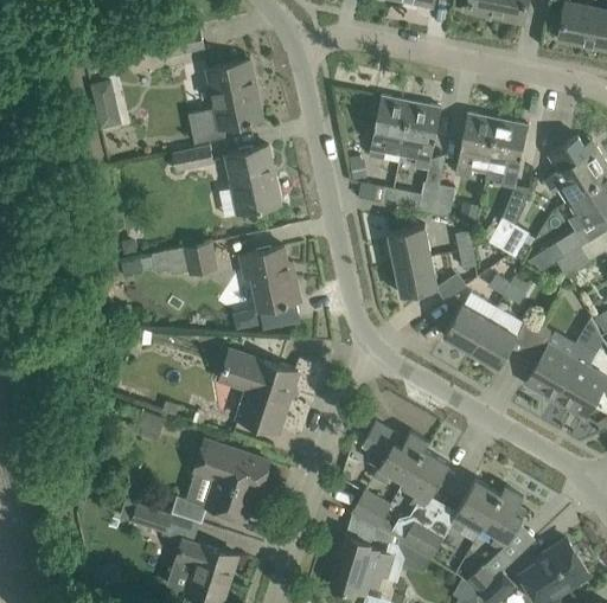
[(470,0),(467,13),(523,24),(528,0),(470,0)]
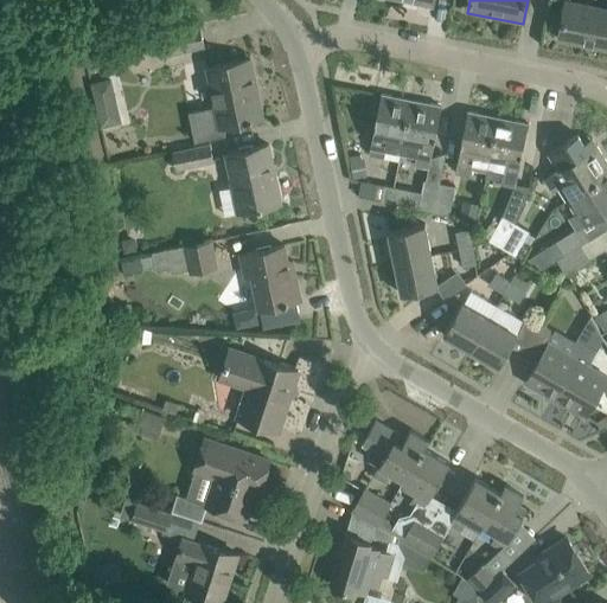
[(553,0),(566,2),(558,40),(585,46),(586,43),(593,44),(593,47),(606,50),(606,11),(573,5),(573,0),(553,0)]
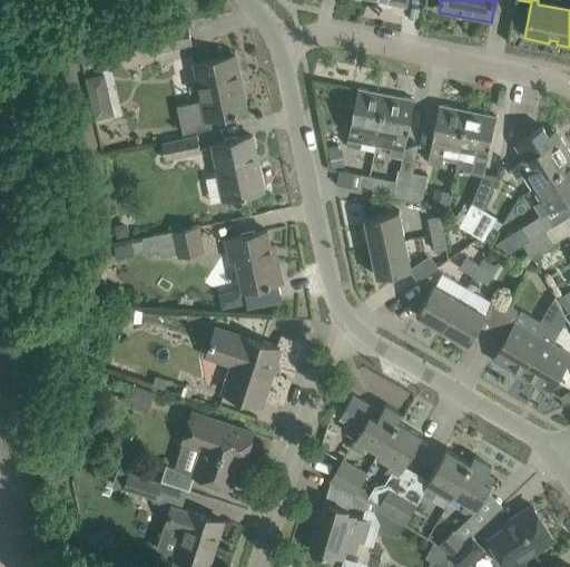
[(151,33),(156,54),(193,46),(188,26),(151,33)]
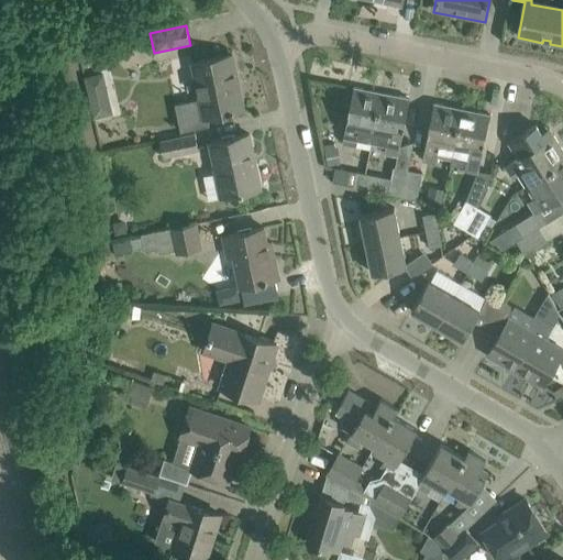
[(192,65),(200,101),(176,107),(181,134),(210,128),(208,119),(244,111),(232,56),(192,65)]
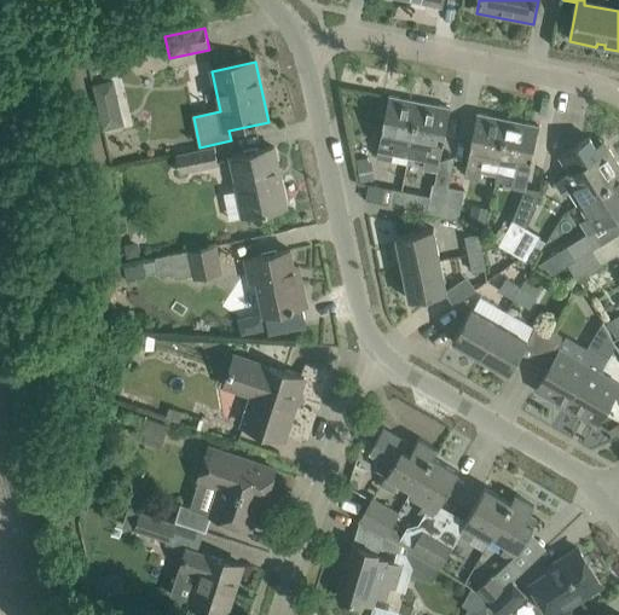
[(98,131),(121,129),(119,81),(96,82),(98,131)]
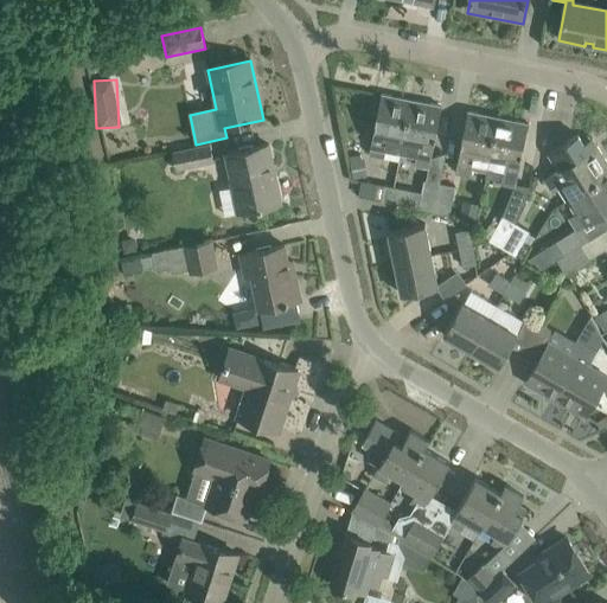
[(387,146),(402,149),(411,102),(382,96),(369,156),(384,160),(387,146)]
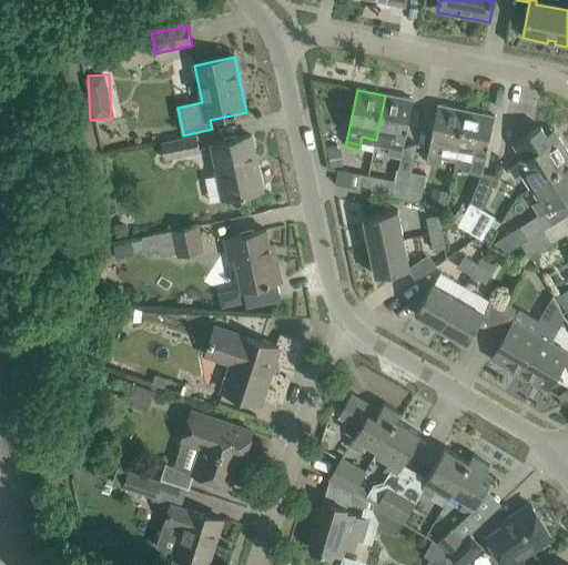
[(376,140),(391,142),(387,155),(402,159),(414,102),(385,96),(376,140)]
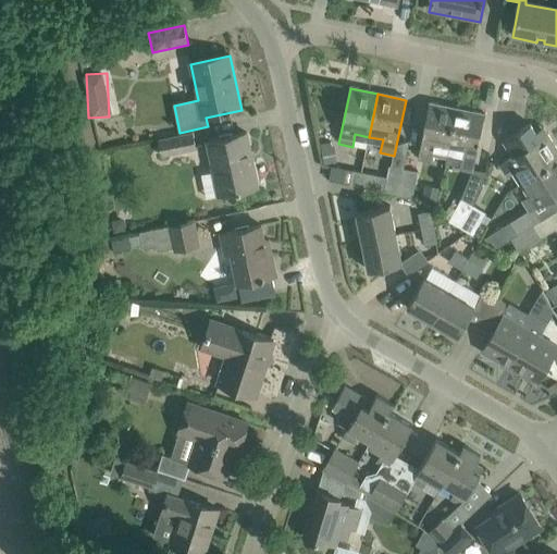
[(434,149),(448,152),(457,110),(429,105),(418,160),(432,162),(434,149)]
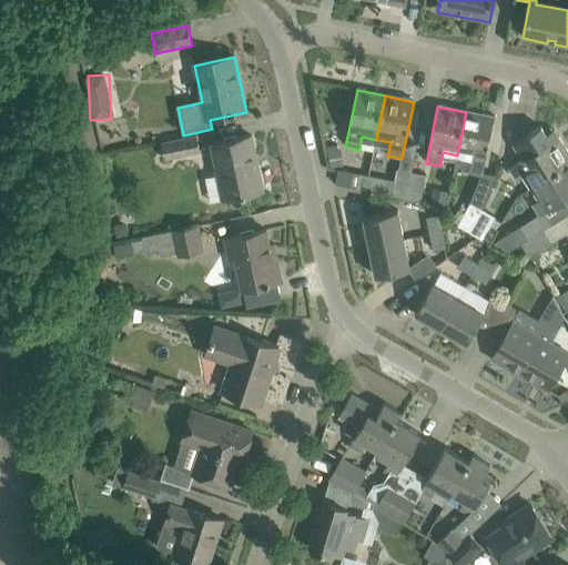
[(457,155),(472,158),(468,171),(483,174),(494,118),(466,112),(457,155)]
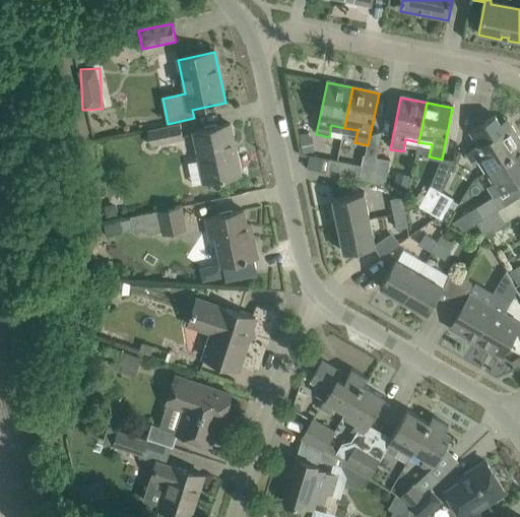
[(478,147),(466,155),(473,166),(478,163),(483,159),(491,171),(519,151),(519,140),(511,127),(509,128),(505,122),(501,124),(496,117),(469,133),(478,147)]
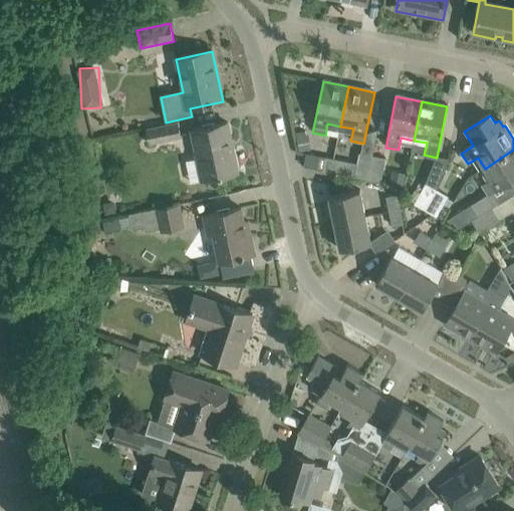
[(147,131),(150,146),(182,140),(179,123),(147,131)]
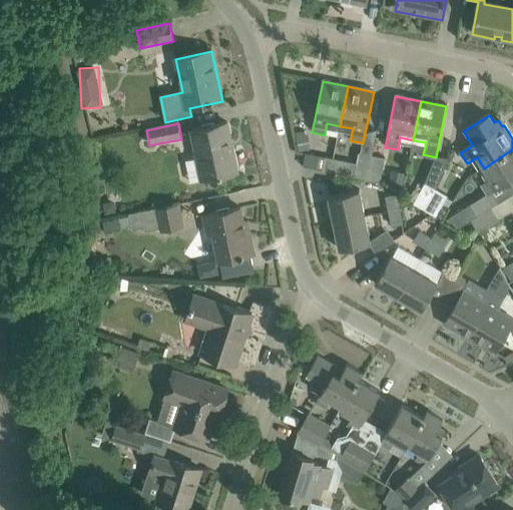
[(191,131),(202,181),(237,173),(226,124),(191,131)]
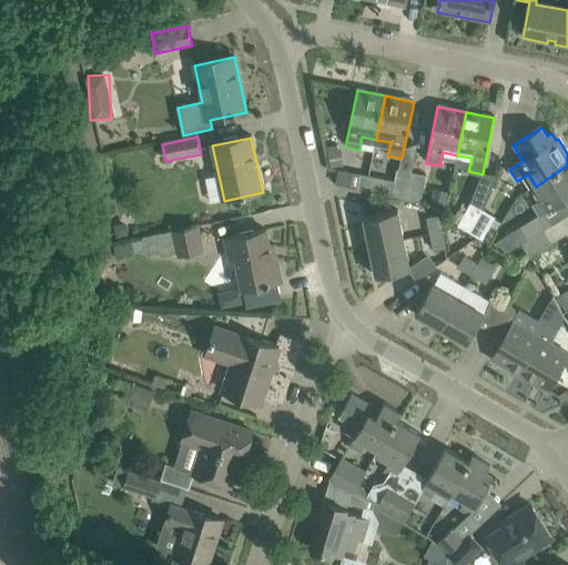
[(533,205),(531,207),(538,217),(539,219),(543,217),(549,228),(567,215),(567,201),(567,200),(567,165),(536,187),(544,199),(538,202),(533,205)]
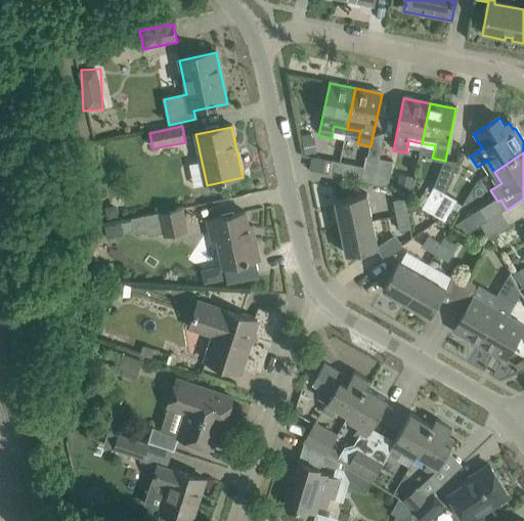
[(362,181),(376,184),(380,160),(366,158),(362,181)]
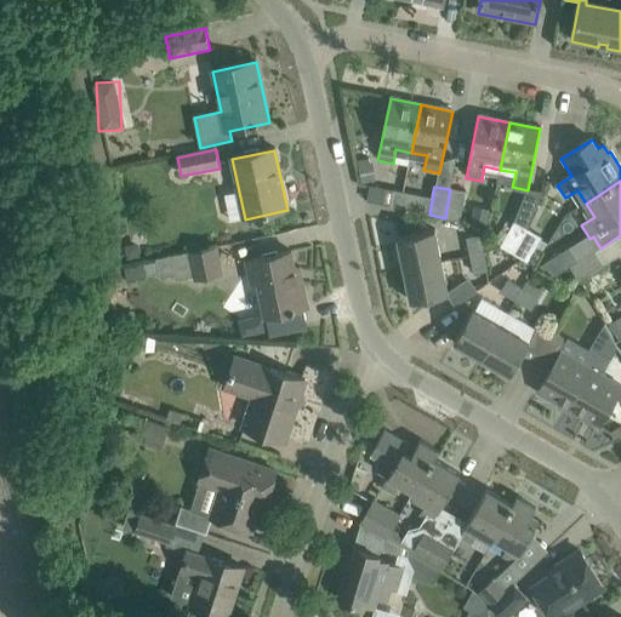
[(445,218),(460,222),(466,193),(450,189),(445,218)]
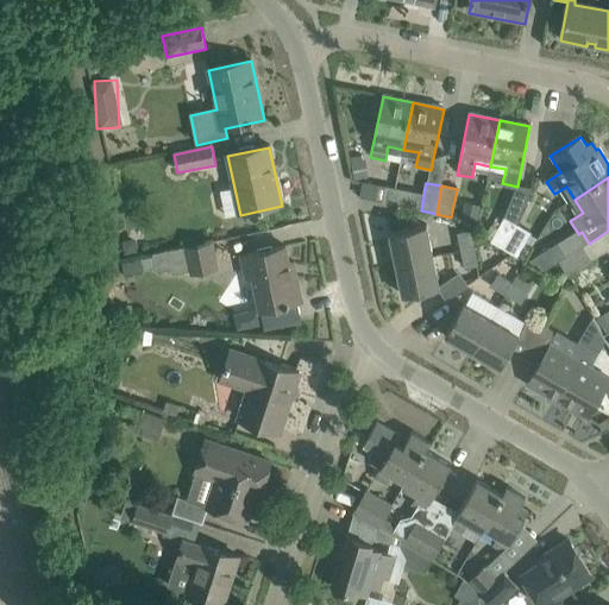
[(414,194),(409,193),(387,188),(383,203),(412,209),(414,194)]
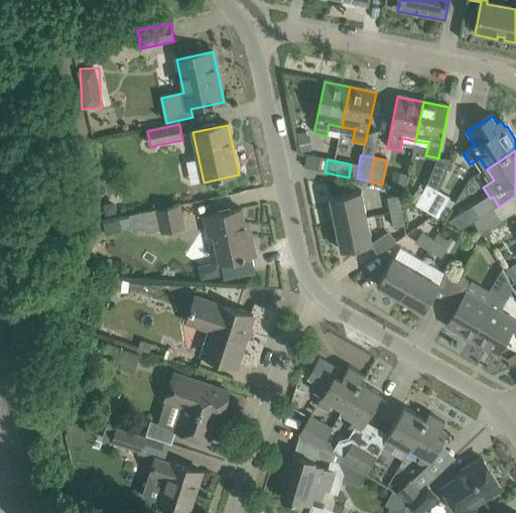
[(393,173),(391,185),(405,187),(407,175),(393,173)]
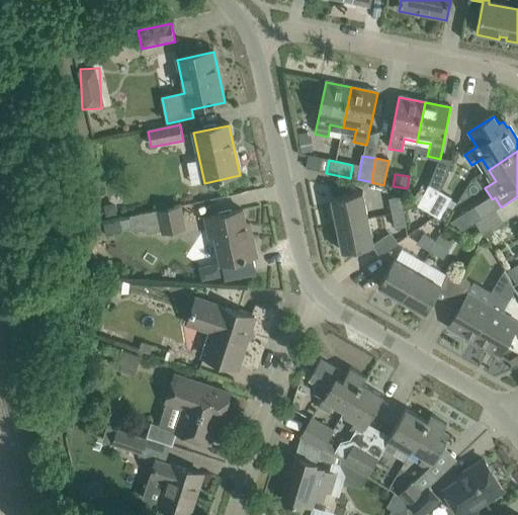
[(429,186),(417,207),(428,213),(440,192),(429,186)]
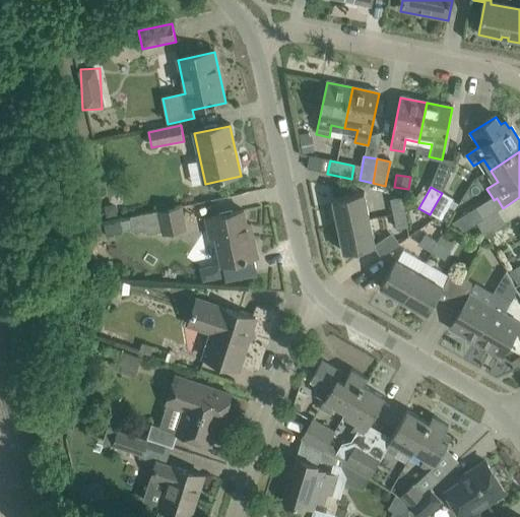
[(430,214),(442,221),(454,200),(442,193),(430,214)]
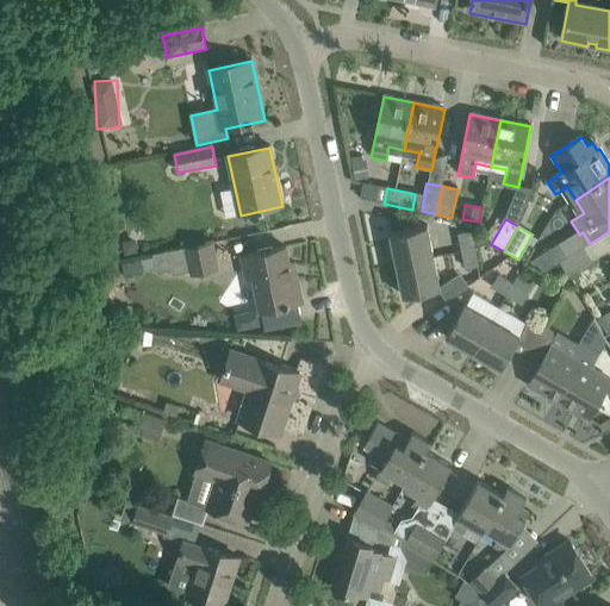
[(391,235),(397,267),(434,258),(427,227),(391,235)]
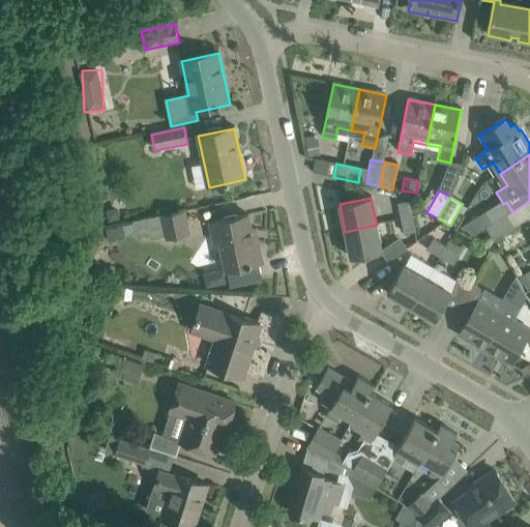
[(398,205),(402,221),(413,217),(410,203),(398,205)]
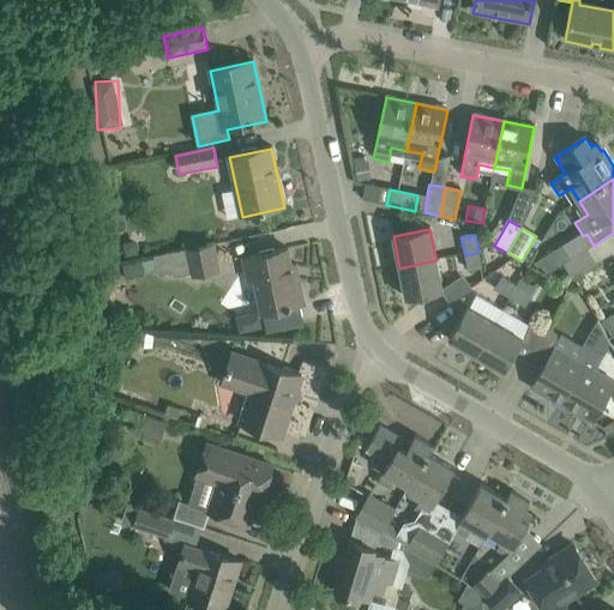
[(154,258),(157,276),(172,273),(174,279),(193,276),(193,279),(220,275),(214,246),(154,258)]
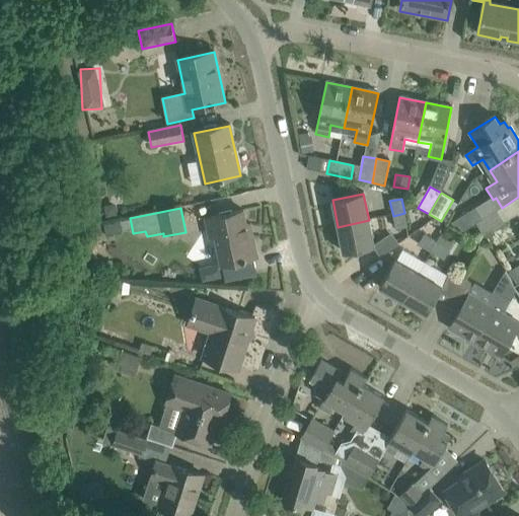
[(476,224),(484,220),(475,209),(455,222),(462,233),(476,224)]
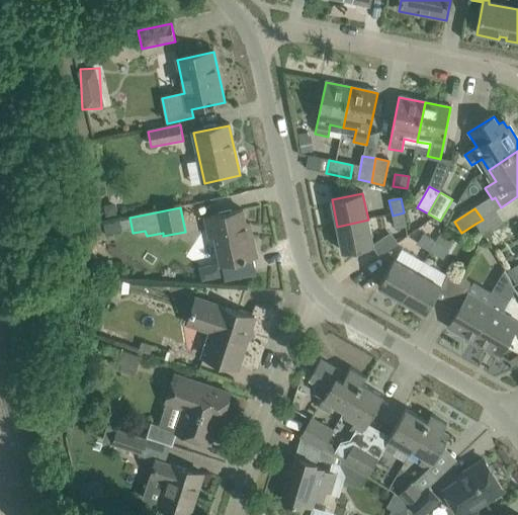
[(205,219),(209,238),(216,237),(222,265),(257,258),(253,236),(249,237),(243,210),(205,219)]
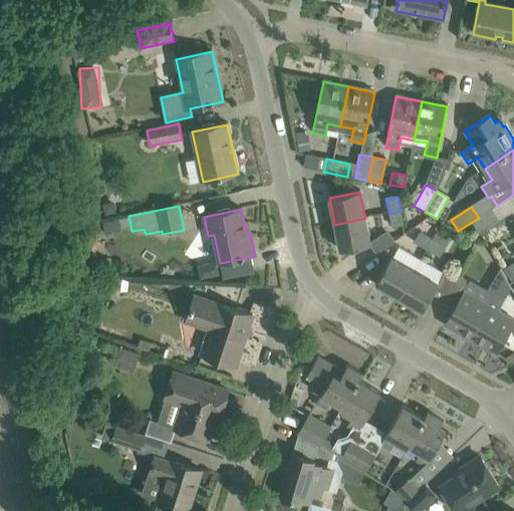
[(404,221),(414,219),(411,209),(401,211),(390,214),(393,228),(404,225),(404,221)]
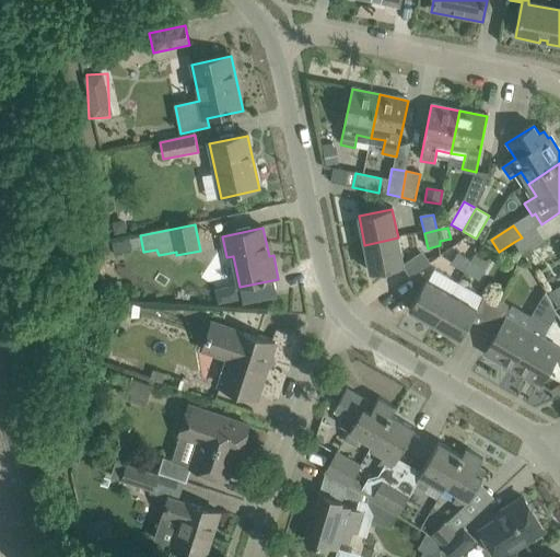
[(514,242),(524,256),(546,243),(536,228),(522,238),(514,242)]
